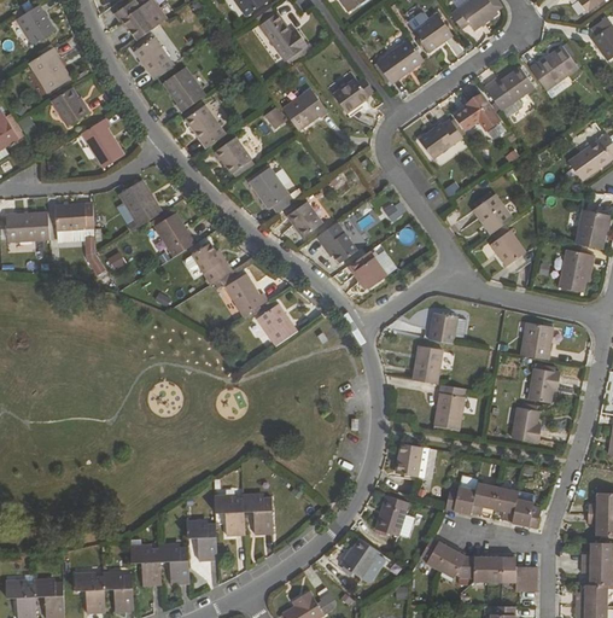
[(232,0),(245,18),(269,1),(268,0),(232,0)]
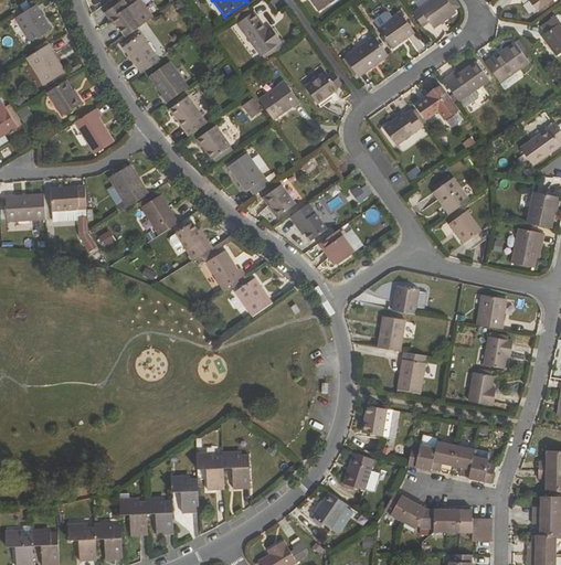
[(309,0),(319,12),(336,0),(309,0)]
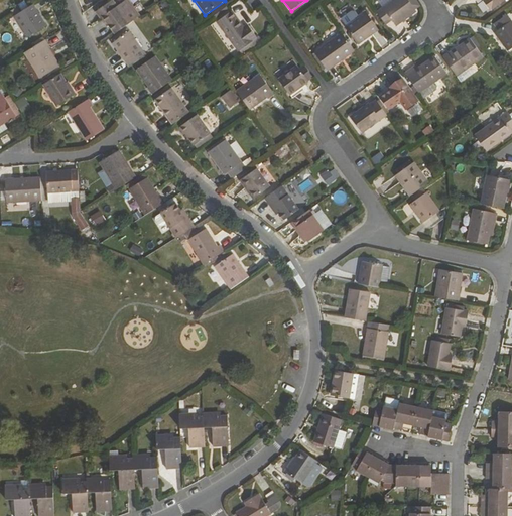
[(413,11),(404,0),(395,0),(375,14),(384,26),(390,22),(394,28),(414,13),(413,11)]
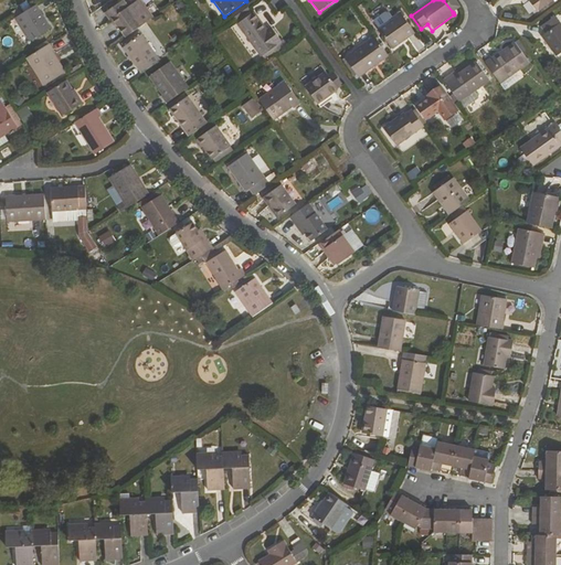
[(443,0),(453,12),(458,9),(452,0),(443,0)]
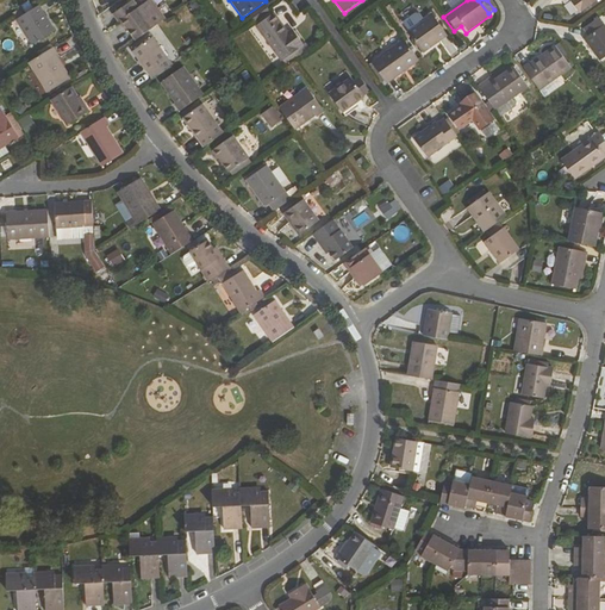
[(573,0),(572,1),(581,13),(600,0),(573,0)]
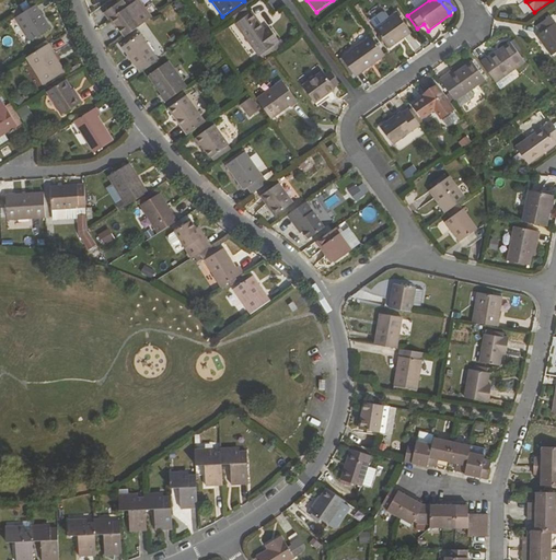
[(124,37),(139,26),(126,8),(123,10),(118,3),(104,13),(108,20),(111,19),(115,24),(124,37)]
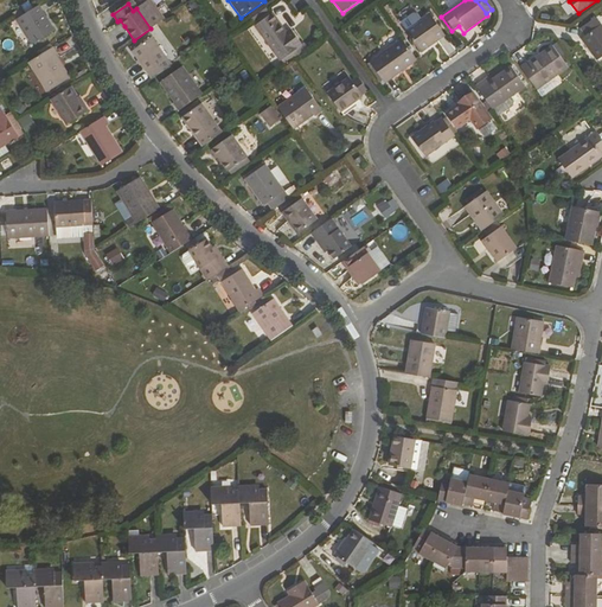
[(10,24),(25,49),(51,32),(36,7),(23,17),(10,24)]
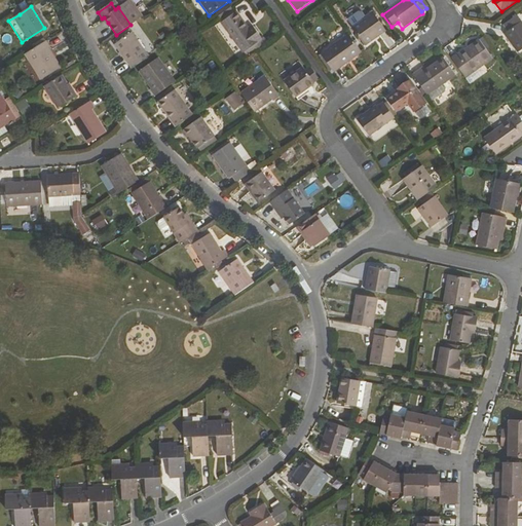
[(218,16),(230,8),(229,6),(217,15),(218,16)]
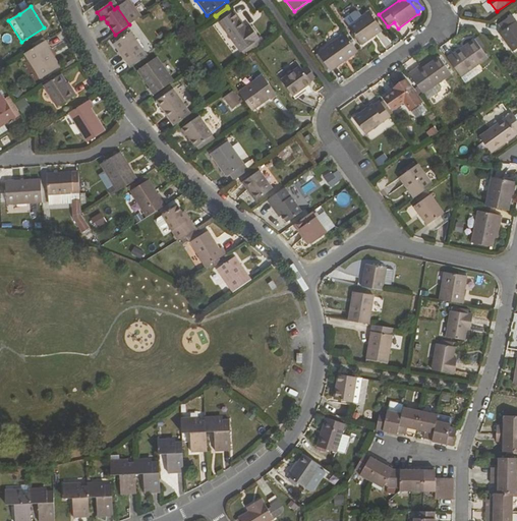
[(228,8),(216,16),(218,18),(229,10),(228,8)]
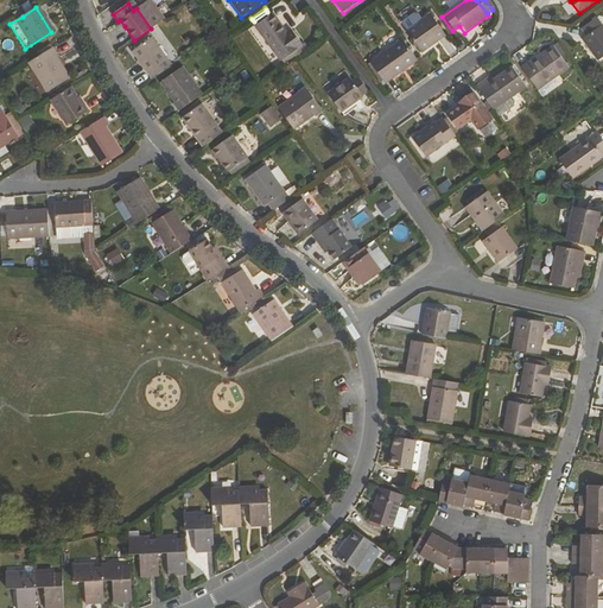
[(280,62),(303,46),(291,31),(287,33),(273,14),(254,27),(280,62)]
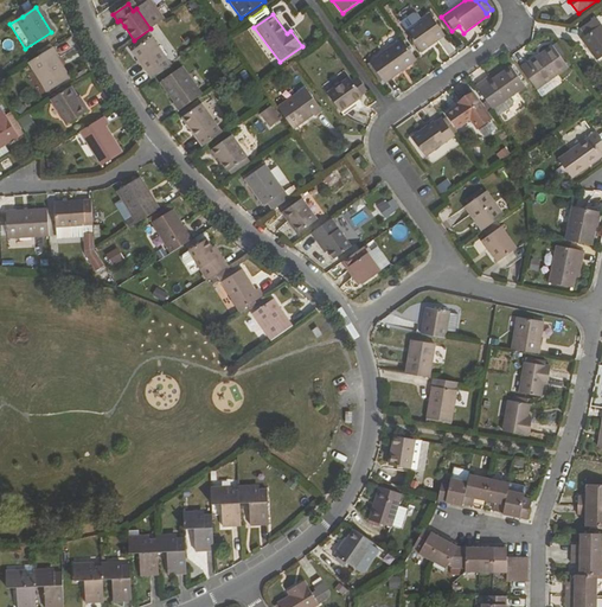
[(428,17),(404,33),(418,52),(434,42),(435,43),(442,37),(428,17)]
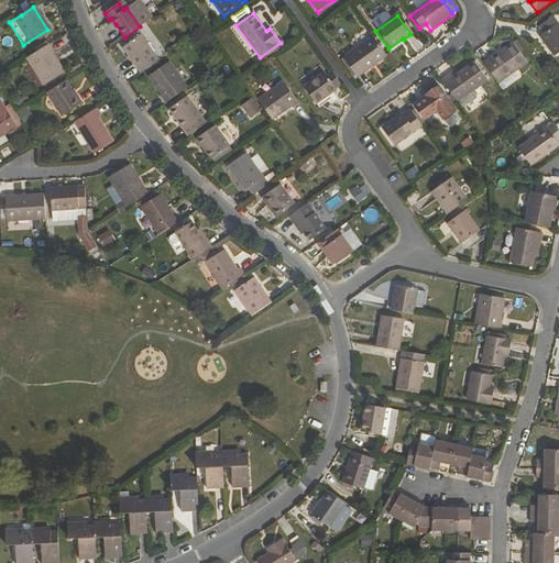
[(545,32),(540,34),(557,56),(558,54),(558,23),(555,18),(541,28),(545,32)]
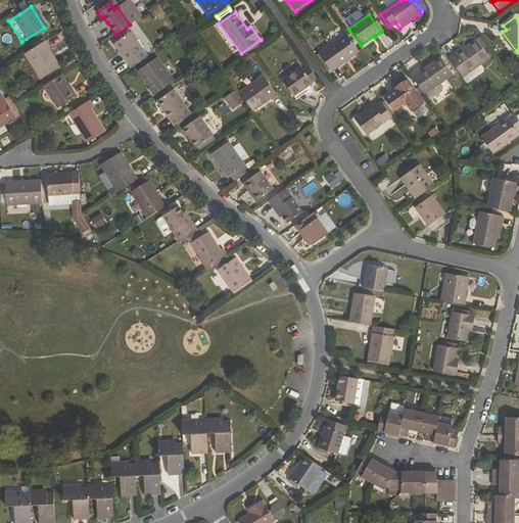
[(130,67),(146,56),(130,32),(113,44),(130,67)]
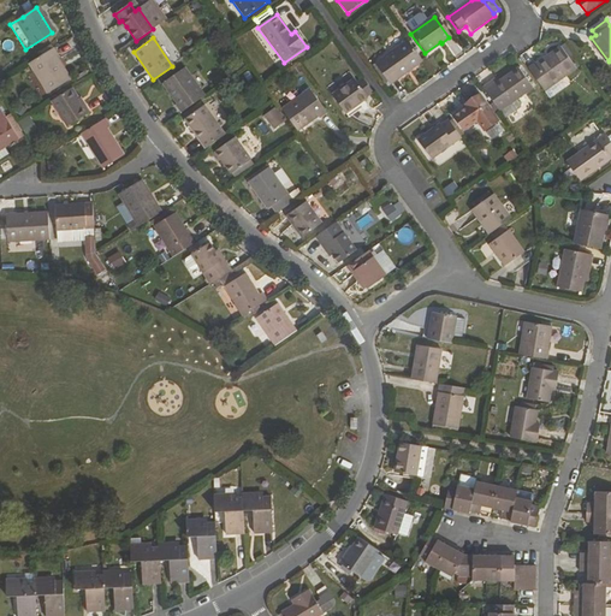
[(390,86),(422,61),(408,41),(374,65),(390,86)]
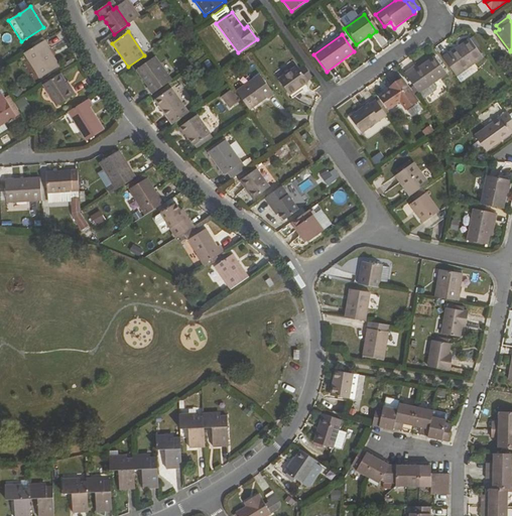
[(451,54),(451,53),(443,58),(458,78),(484,58),(471,40),(451,54)]
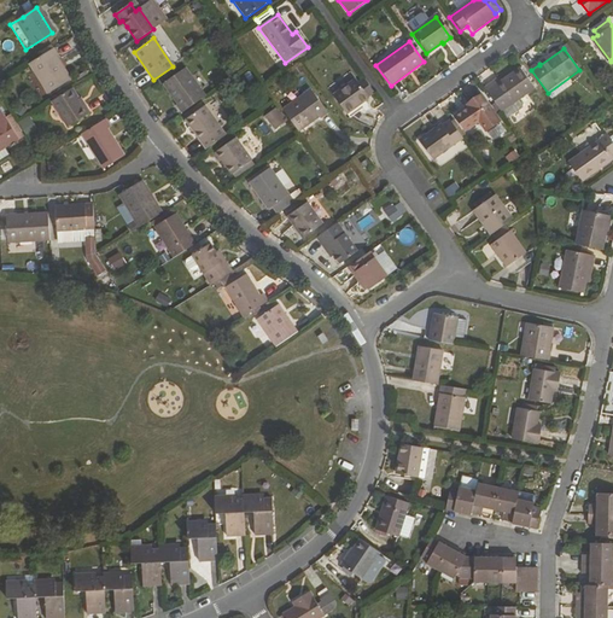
[(28,64),(47,94),(69,81),(56,60),(58,59),(52,50),(28,64)]
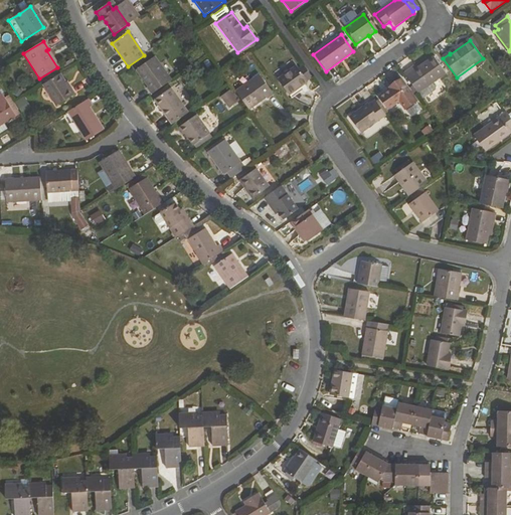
[(147,86),(146,88),(150,94),(170,80),(153,57),(135,69),(147,86)]
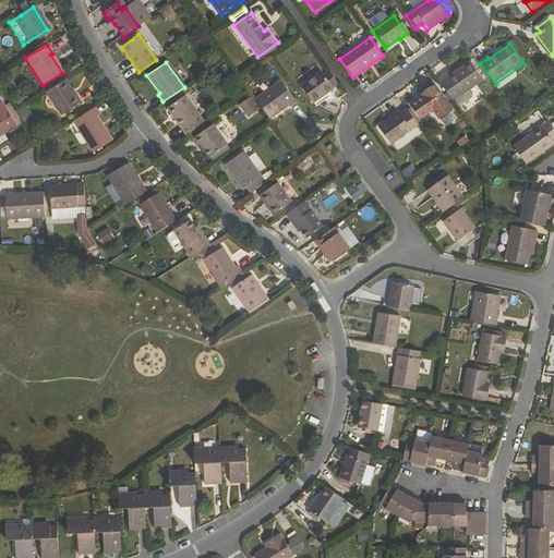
[(438,81),(454,101),(483,80),(470,62),(452,75),(447,79),(446,75),(438,81)]
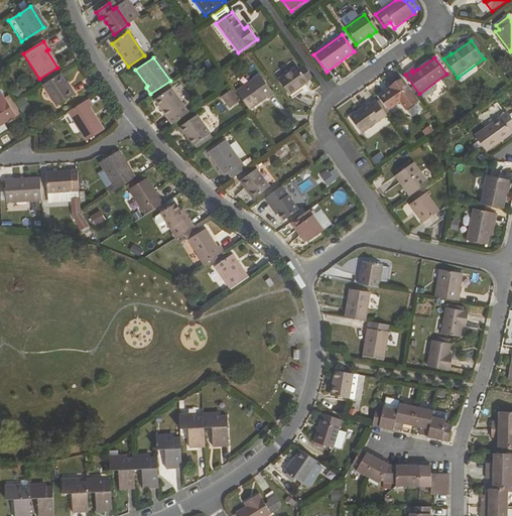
[(312,77),(303,65),(298,69),(306,81),(312,77)]
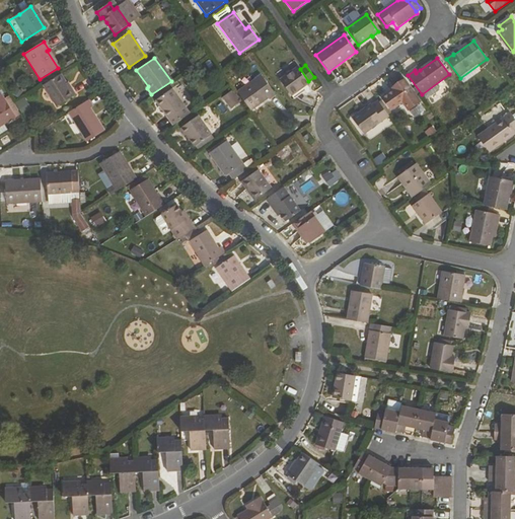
[(300,69),(298,67),(280,80),(290,94),(296,90),(308,81),(300,69)]
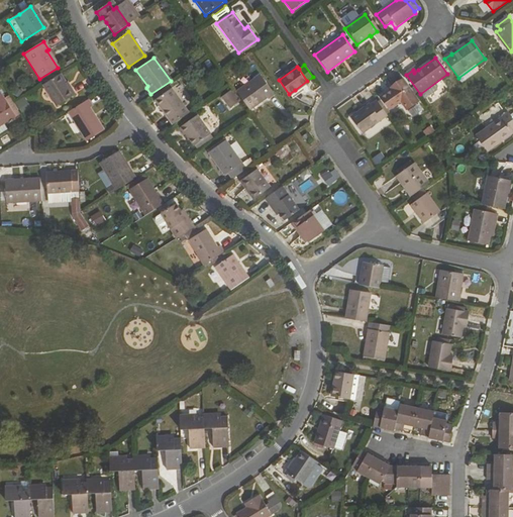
[(70,89),(68,90),(64,84),(59,75),(42,85),(56,107),(74,96),(70,89)]
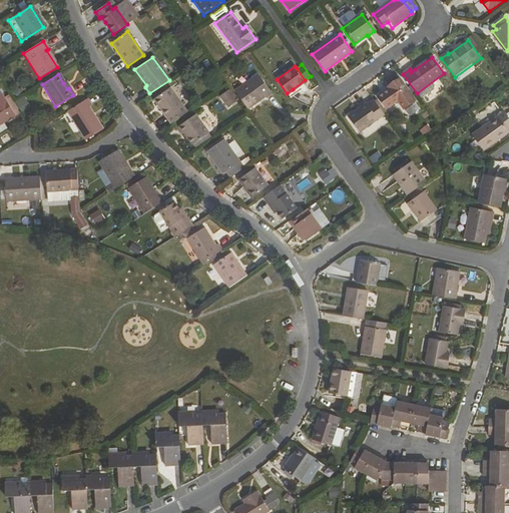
[(264,96),(265,98),(272,93),(258,74),(233,91),(247,108),(264,96)]
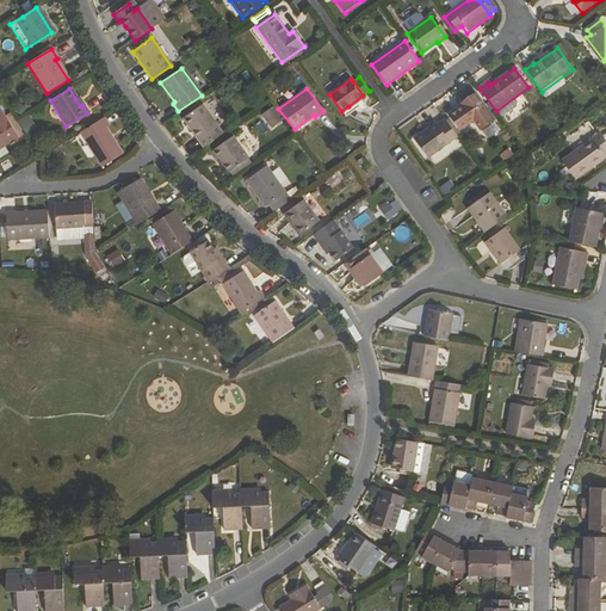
[(494,121),(476,96),(464,104),(464,105),(451,115),(462,129),(475,119),(482,129),(494,121)]
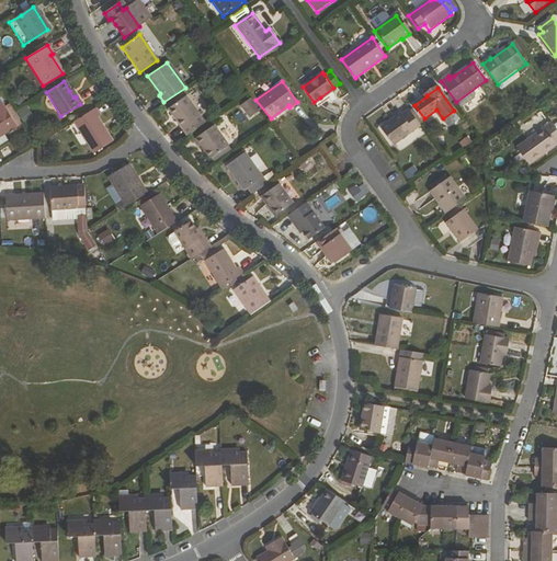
[(169,106),(183,96),(182,94),(168,104),(169,106)]
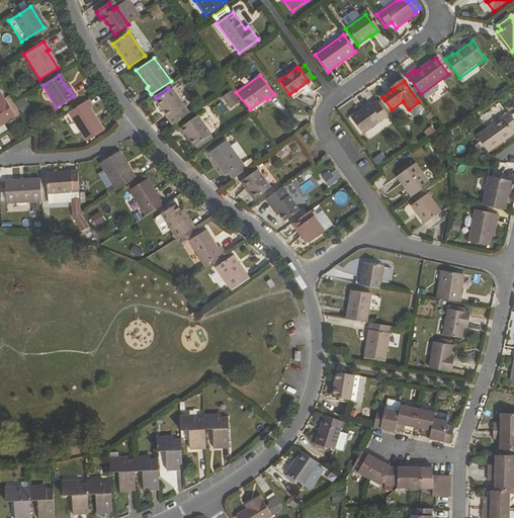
[(188,113),(170,88),(169,89),(156,98),(155,99),(172,124),(188,113)]
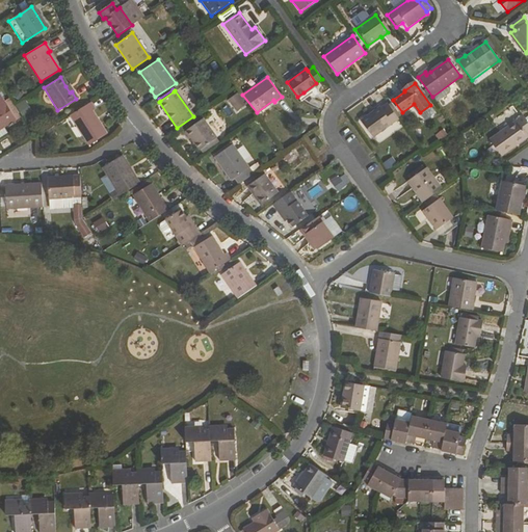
[(221,100),(232,113),(243,105),(233,90),(221,100)]
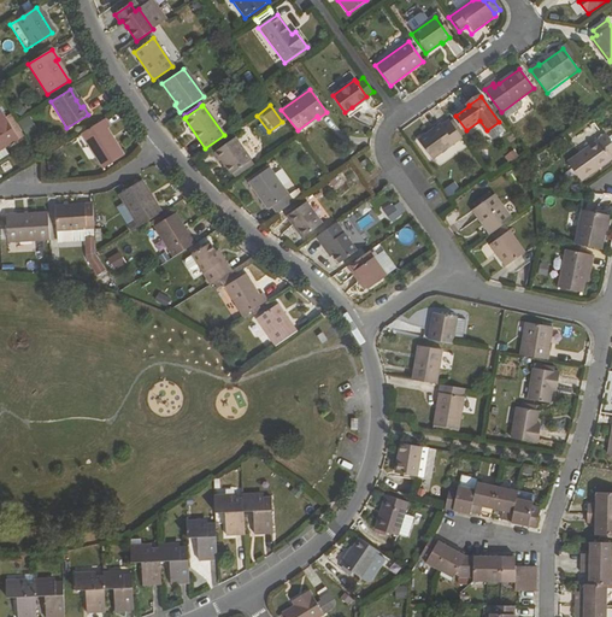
[(0,145),(15,136),(0,113),(0,145)]
